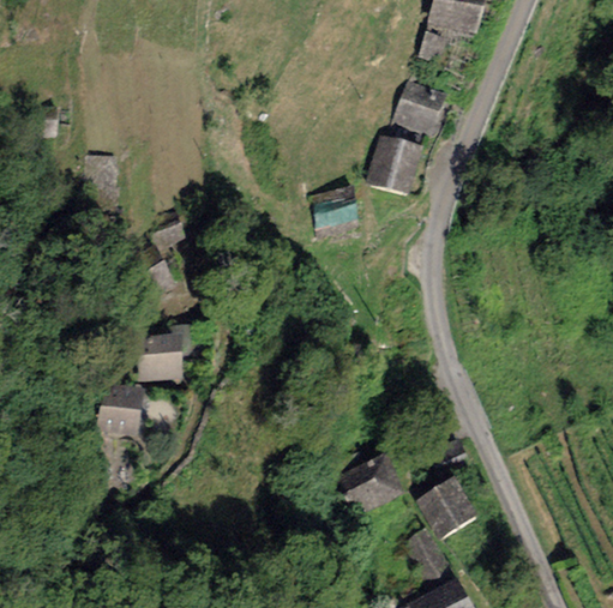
[(436,0),(430,22),(478,35),(487,0),(436,0)]
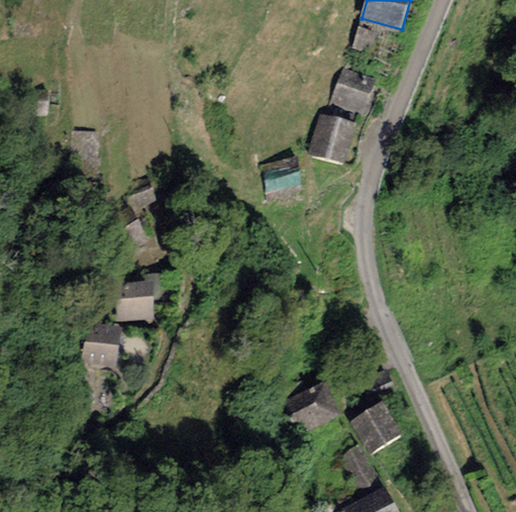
[(377,77),(344,65),(331,99),(364,111),(377,77)]
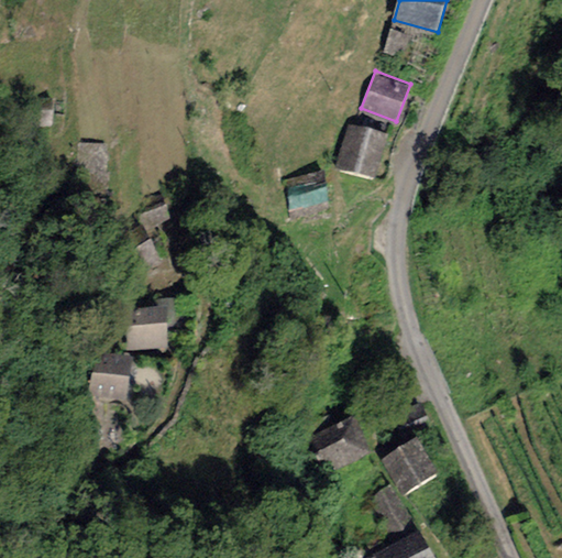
[(52,97),(22,97),(21,124),(52,126),(52,97)]
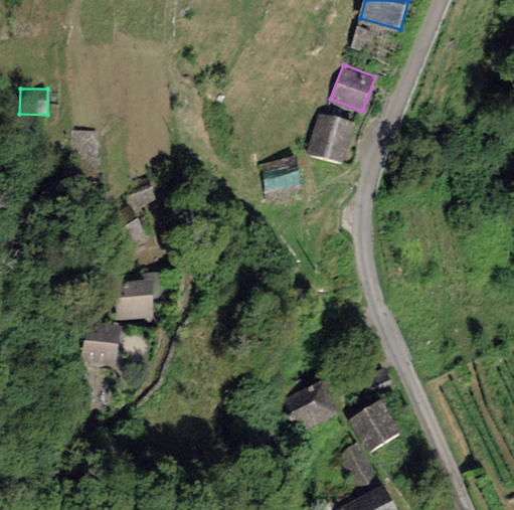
[(355,122),(318,112),(307,152),(345,162),(355,122)]
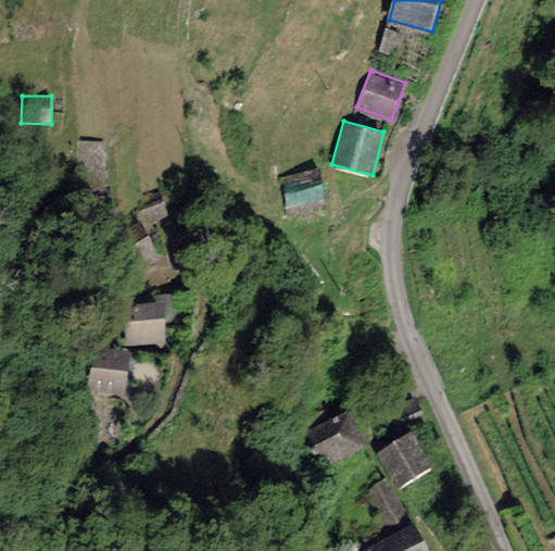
[(106,139),(76,139),(76,170),(106,170),(106,139)]
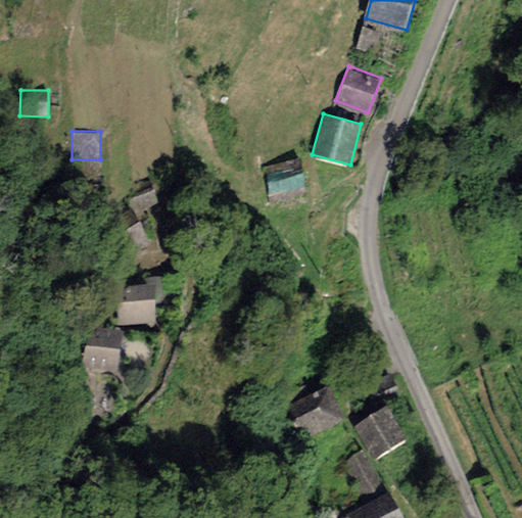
[(301,158),(264,165),(269,197),(306,190),(301,158)]
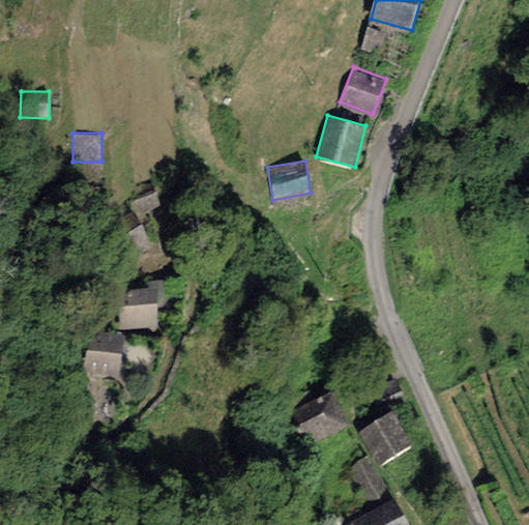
[(157,188),(133,194),(137,212),(162,207),(157,188)]
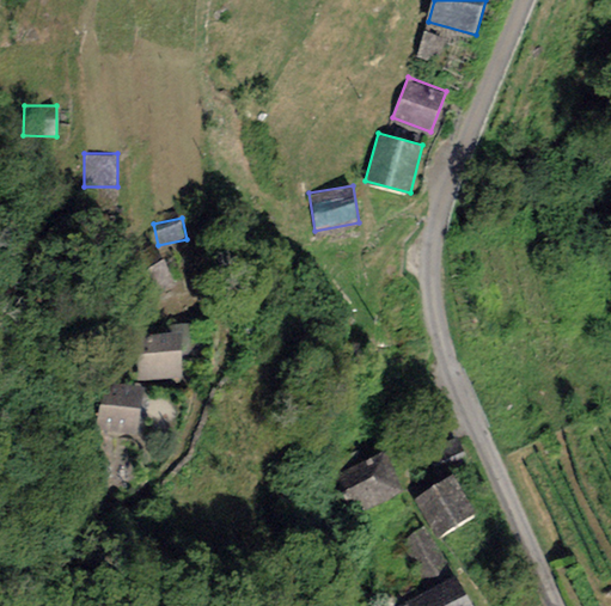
[(172,281),(159,251),(133,263),(147,293),(172,281)]
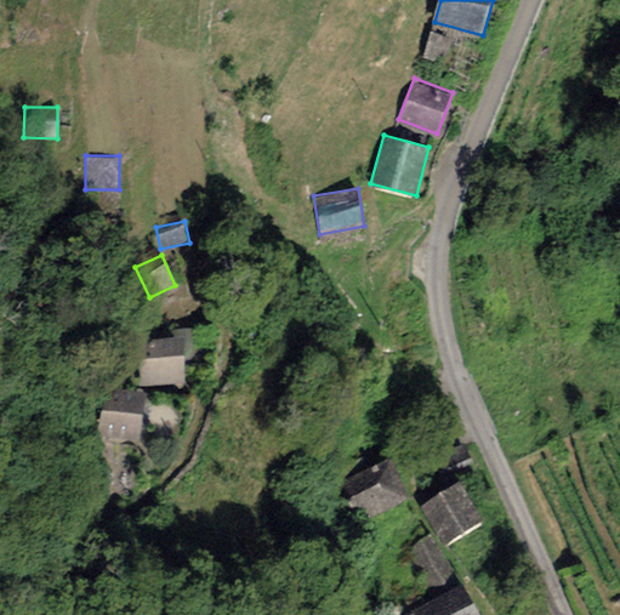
[(183,339),(138,340),(141,385),(186,382),(183,339)]
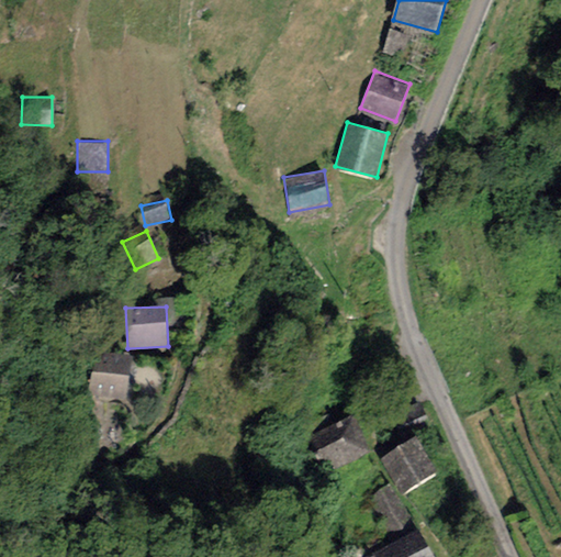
[(133,359),(94,352),(87,392),(124,400),(133,359)]
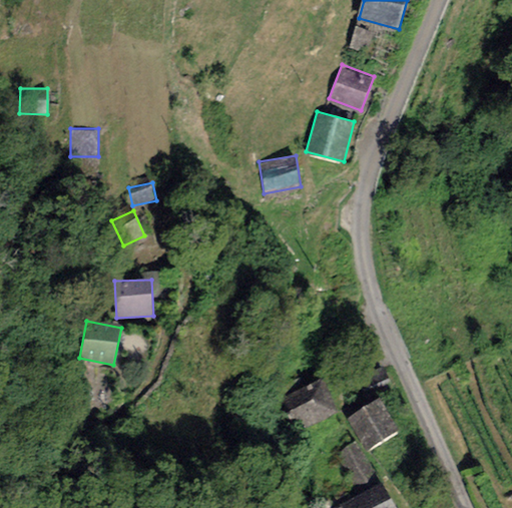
[(322,376),(282,394),(298,431),(338,413),(322,376)]
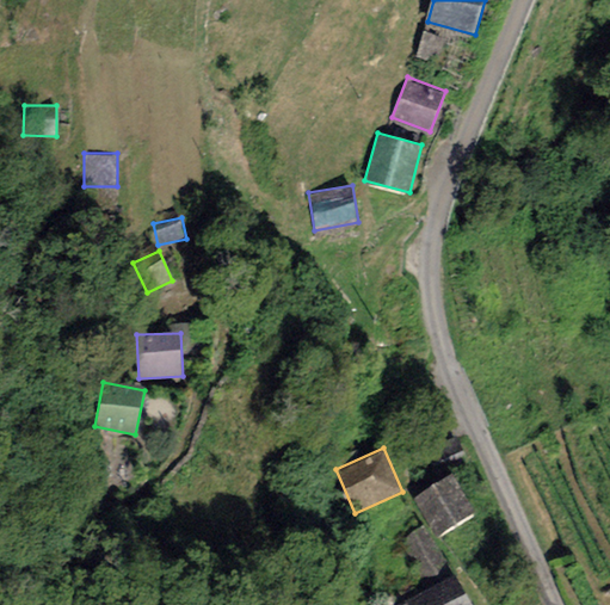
[(453,475),(414,498),(437,533),(475,511),(453,475)]
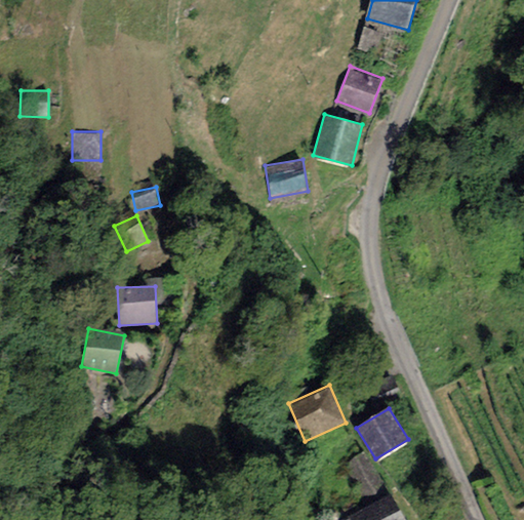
[(385,487),(363,449),(343,461),(364,498),(385,487)]
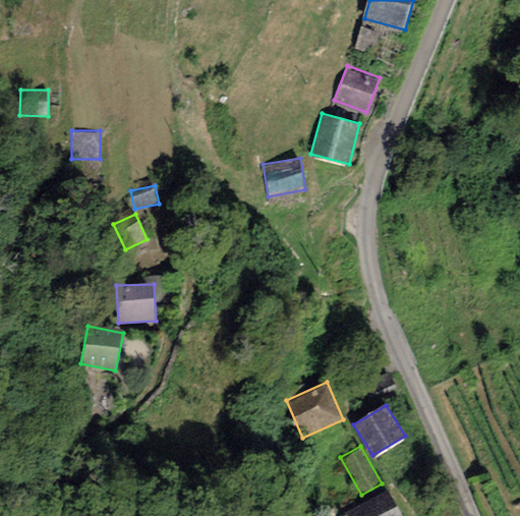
[(400,515),(390,493),(335,515),(400,515)]
